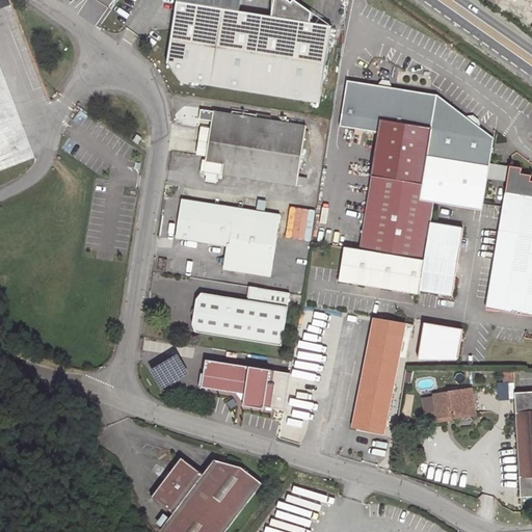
[(320,103),(333,26),(311,23),(312,12),(293,0),(292,0),(291,3),(287,0),(273,0),(271,17),(239,11),(241,0),(177,0),(167,62),(180,81),(320,103)]
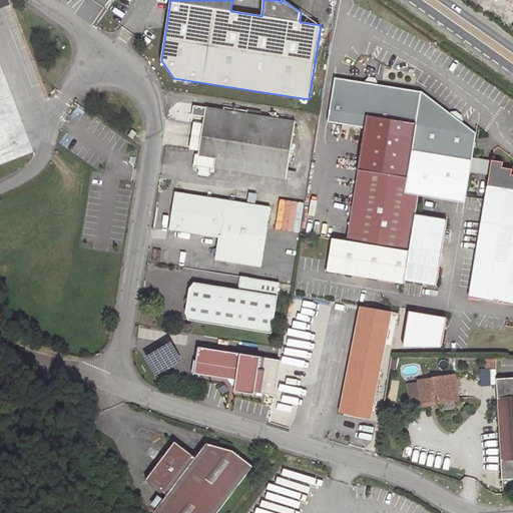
[(417,195),(432,100),(422,92),(370,84),(335,78),(328,122),(365,128),(347,241),(409,251),(414,215),(416,205),(417,195)]
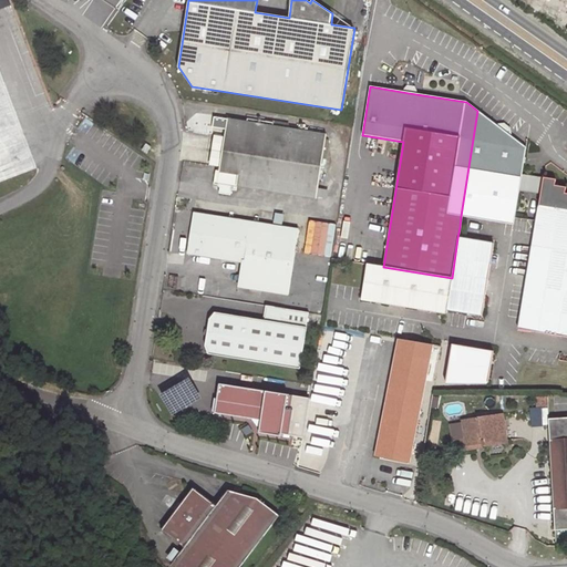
[(519,191),(523,174),(526,147),(503,130),(477,111),(461,216),(514,225),(519,191)]
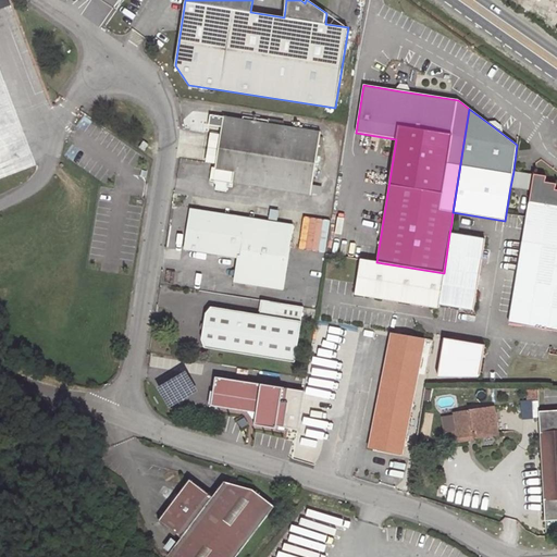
[(320,138),(321,134),(299,131),(294,130),(283,127),(261,124),(223,119),(223,118),(210,115),(209,125),(222,127),(221,134),(217,164),(215,168),(212,166),(210,182),(213,182),(215,185),(215,190),(226,193),(227,187),(233,187),(233,183),(311,196),(311,192),(312,185),(317,162),(320,138)]
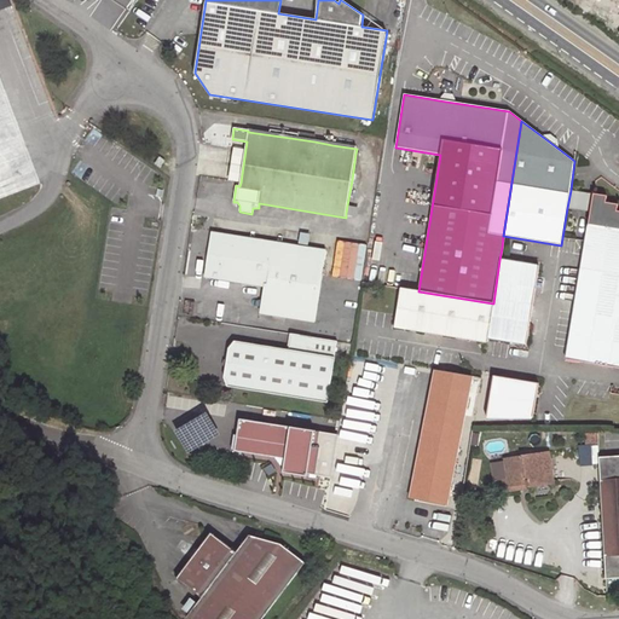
[(241,183),(246,149),(233,148),(229,180),(241,183)]
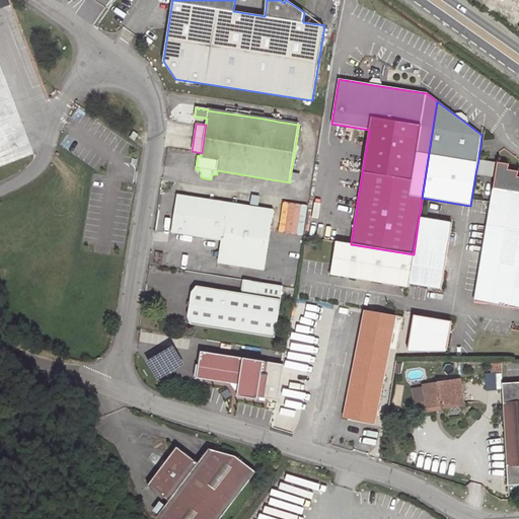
[(137,132),(133,129),(129,134),(133,138),(137,132)]
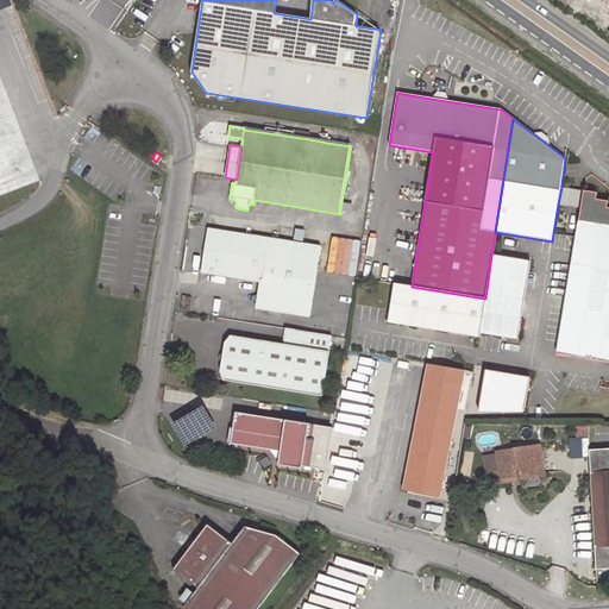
[(567,206),(571,188),(562,187),(558,205),(567,206)]
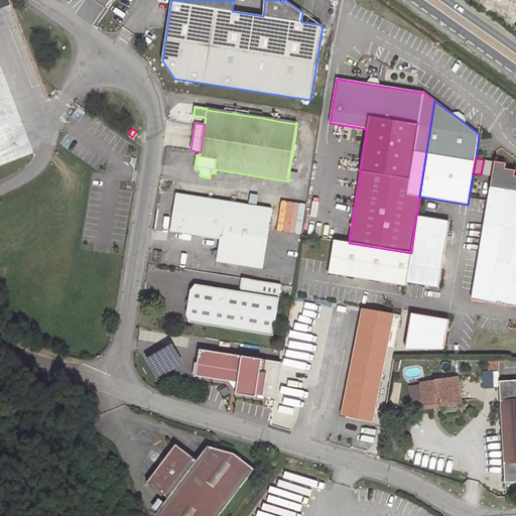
[(492,176),(495,161),(484,159),(481,174),(492,176)]
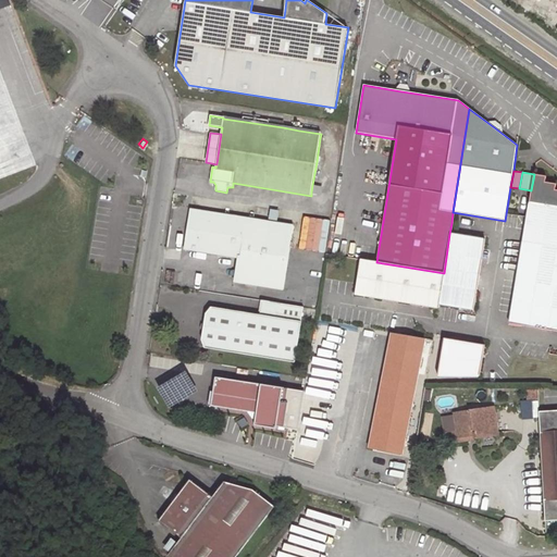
[(556,189),(555,190),(556,184),(545,182),(546,176),(534,174),(531,190),(509,323),(556,331),(556,189)]
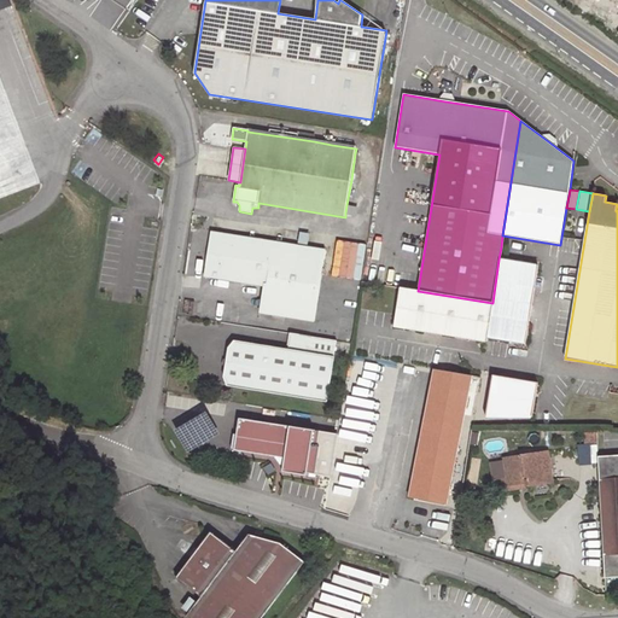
[(356,215),(357,207),(347,205),(345,213),(356,215)]
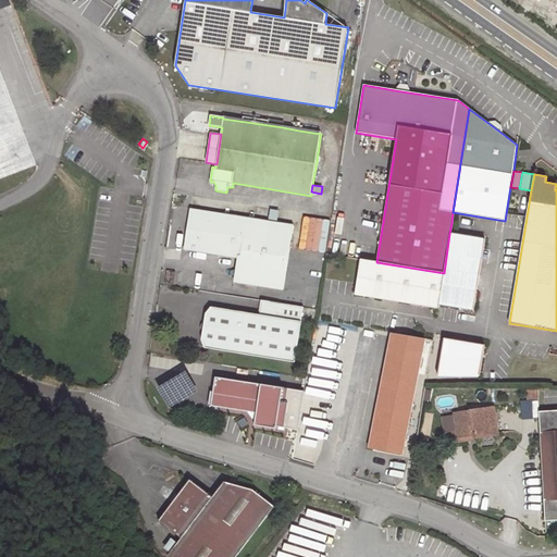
[(283,289),(294,226),(190,210),(184,249),(240,258),(238,269),(247,271),(245,283),(283,289)]
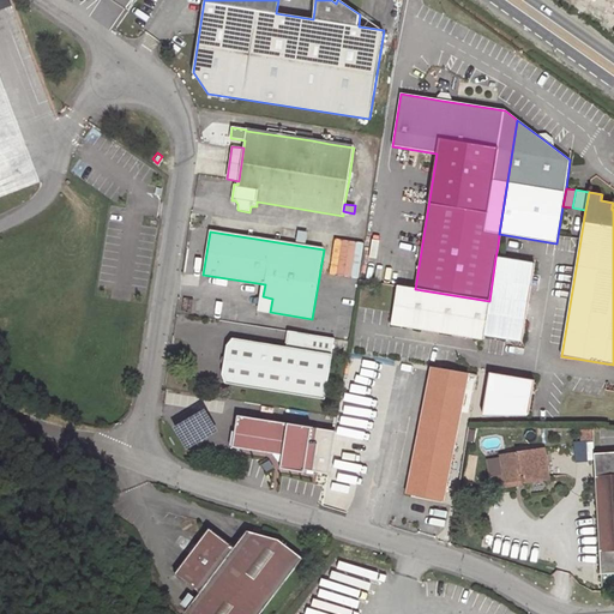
[(306,242),(307,233),(299,232),(296,241),(306,242)]
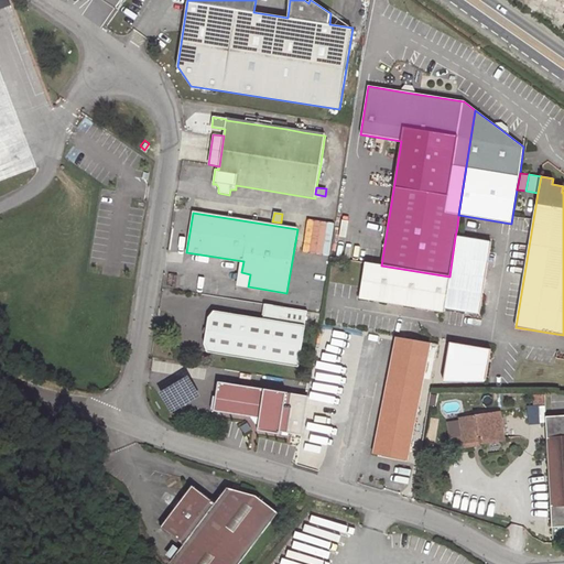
[(328,256),(334,223),(307,218),(302,251),(328,256)]
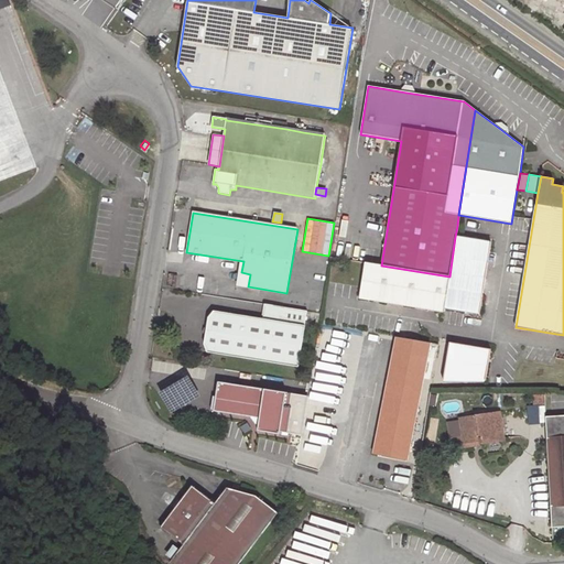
[(479,313),(490,242),(455,237),(449,277),(444,307),(479,313)]
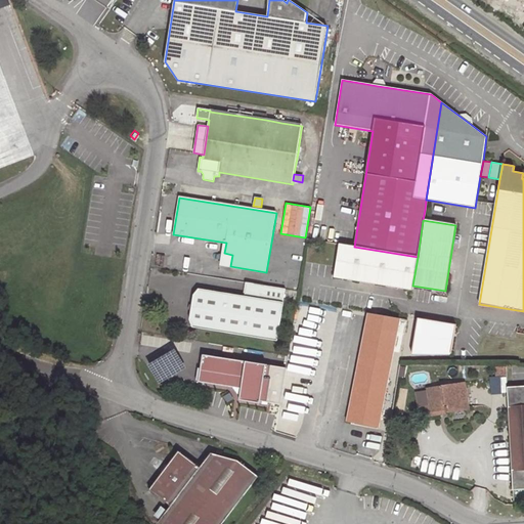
[(412,286),(418,257),(354,247),(339,244),(334,276),(412,290),(412,286)]
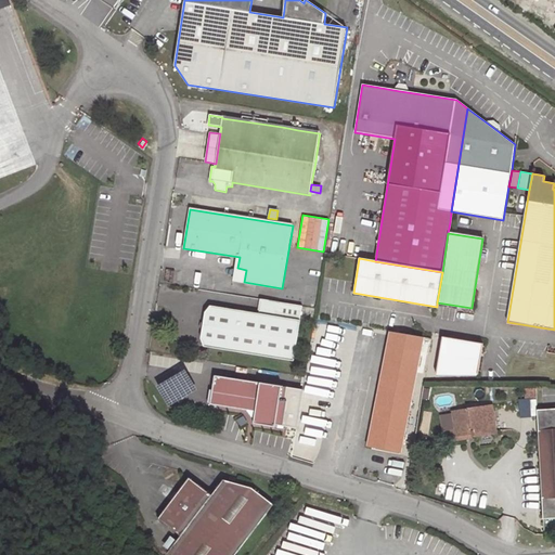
[(244,282),(246,270),(237,268),(235,281),(244,282)]
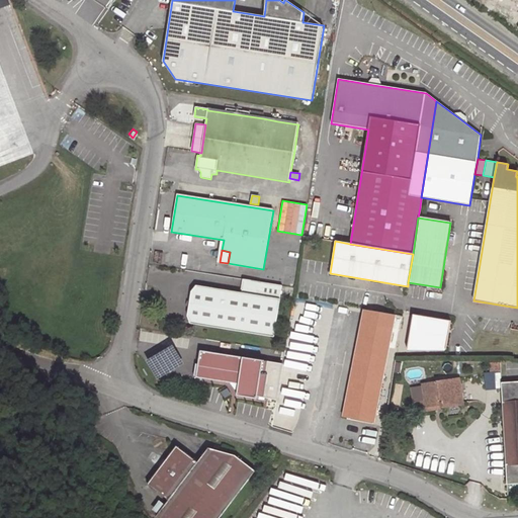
[(242,293),(197,286),(191,291),(187,316),(190,324),(274,337),(282,285),(246,279),(244,293),(242,293)]
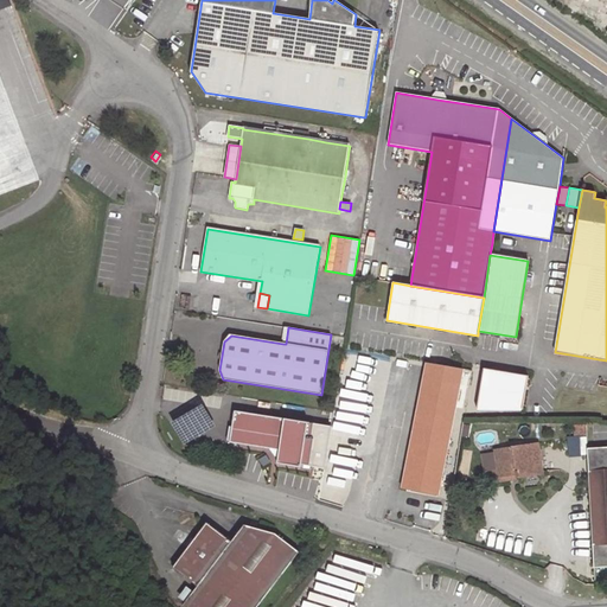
[(438,494),(462,370),(427,363),(403,487),(438,494)]
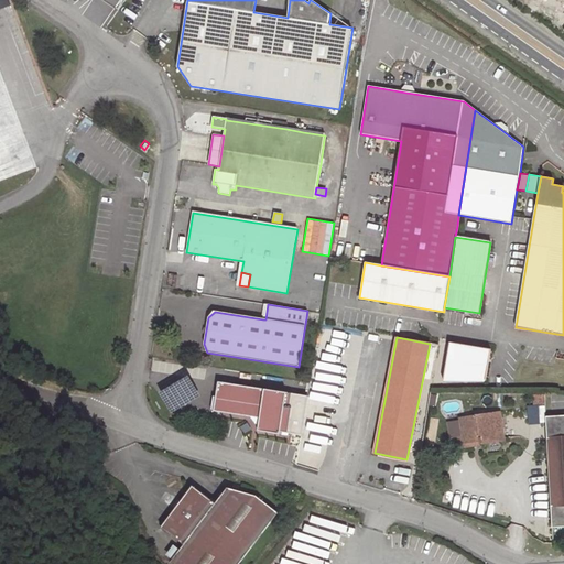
[(486,380),(491,349),(449,342),(443,380),(486,380)]
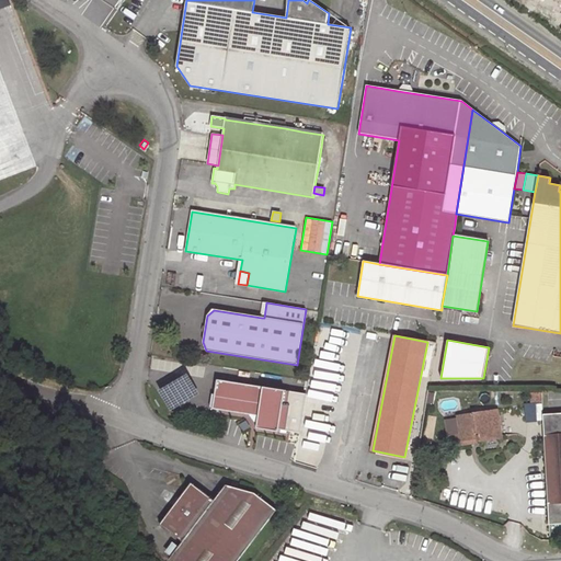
[(289,391),(217,380),(213,409),(250,414),(259,416),(258,422),(256,428),(278,432),(278,430),(287,431),(290,407),(287,405),(289,391)]
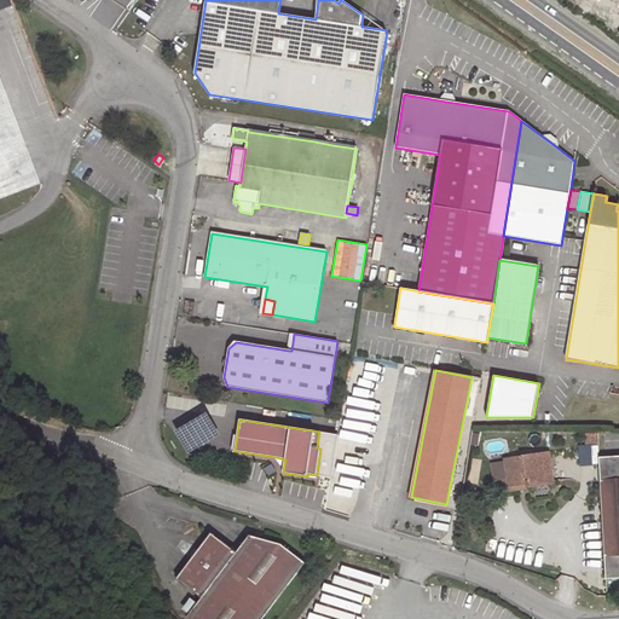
[(597,443),(597,433),(584,433),(585,444),(597,443)]
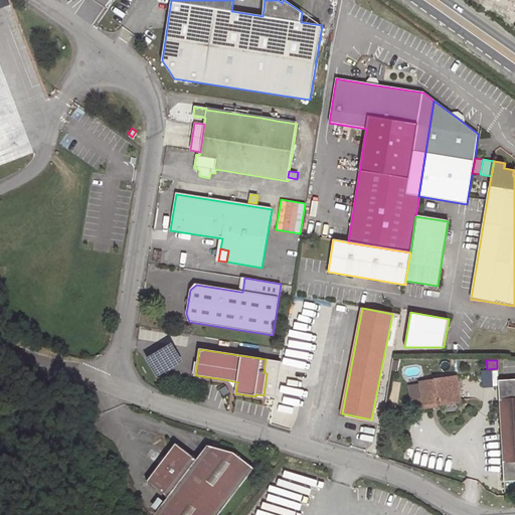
[(439,405),(460,402),(456,376),(420,382),(423,399),(423,402),(438,400),(439,405)]
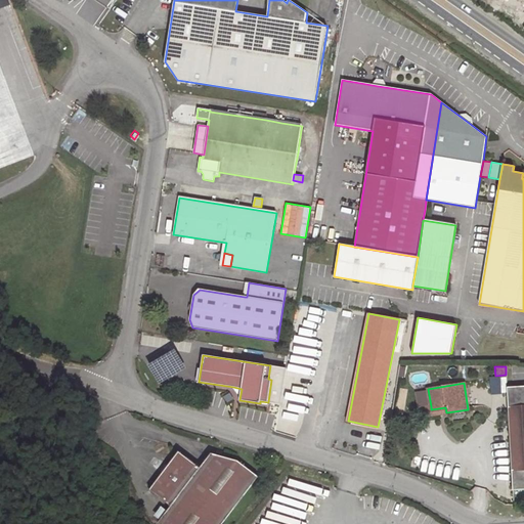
[(523,405),(522,405),(522,400),(523,400),(523,385),(507,387),(513,489),(523,488),(523,405)]
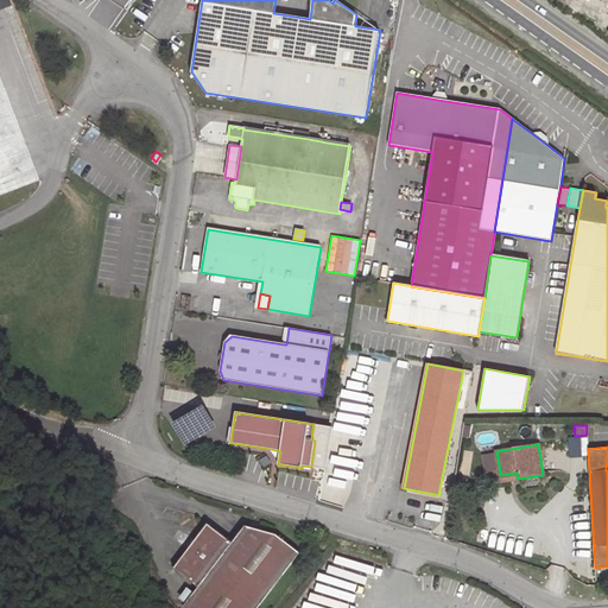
[(344,488),(346,480),(354,481),(355,473),(333,469),(330,486),(344,488)]
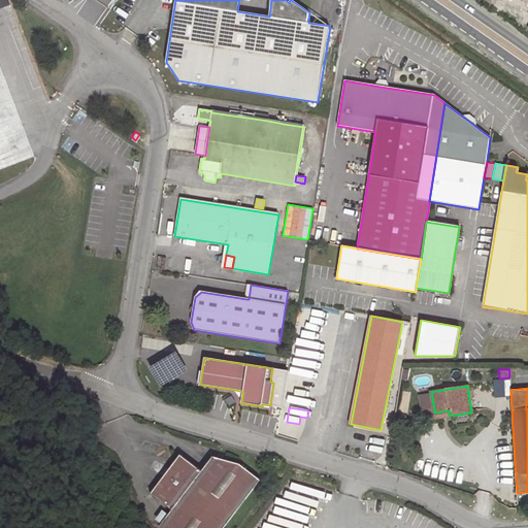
[(449,410),(434,413),(435,419),(450,417),(450,416),(449,410)]
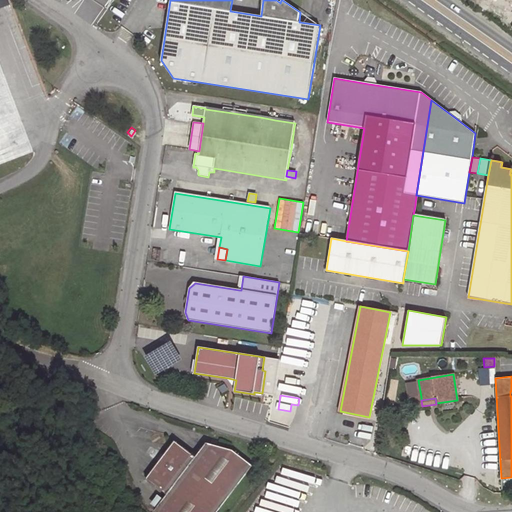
[(217,511),(252,466),(232,450),(206,443),(196,457),(174,441),(164,455),(159,462),(146,478),(167,494),(154,511),(155,511),(217,511)]
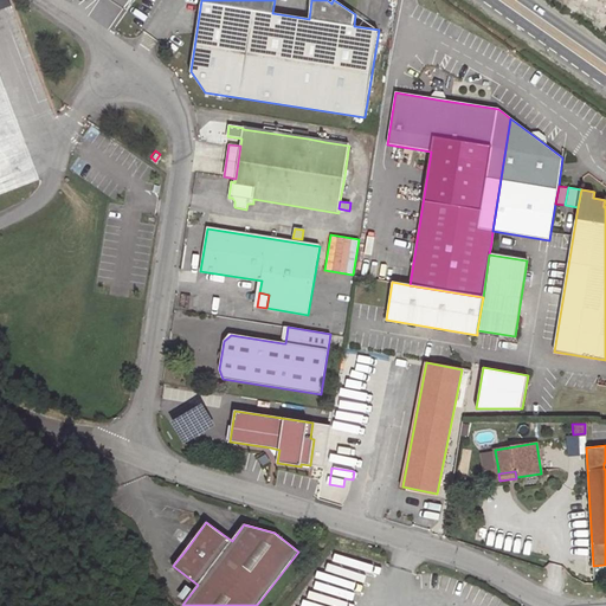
[(184,600),(192,590),(186,585),(178,595),(184,600)]
